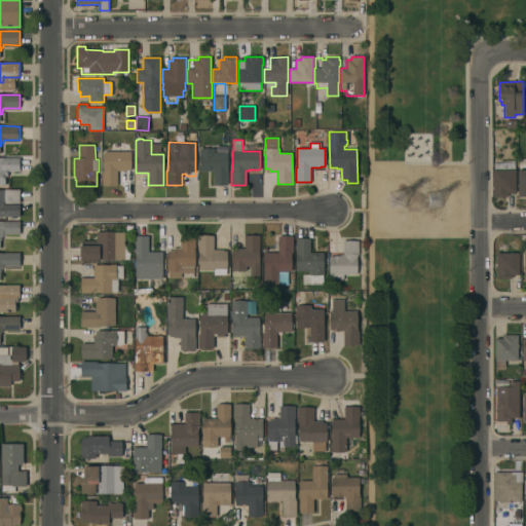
[(215,149),(215,152),(227,153),(227,172),(228,172),(228,185),(214,185),(214,172),(200,172),(200,155),(199,155),(199,148),(215,149)]
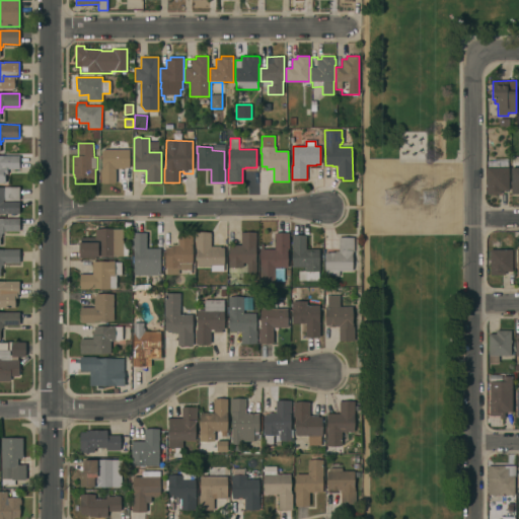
[(130,149),(129,167),(126,167),(126,168),(116,168),(116,183),(100,183),(100,169),(102,169),(102,149),(130,149)]
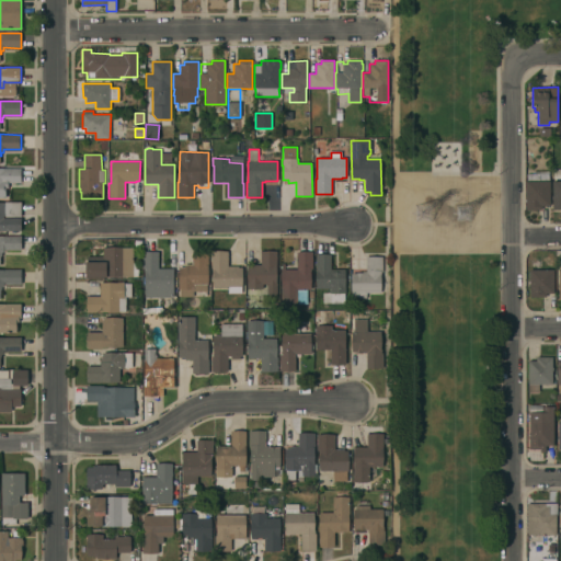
[(0,169),(21,169),(21,183),(8,183),(8,189),(6,189),(6,198),(0,197),(0,169)]
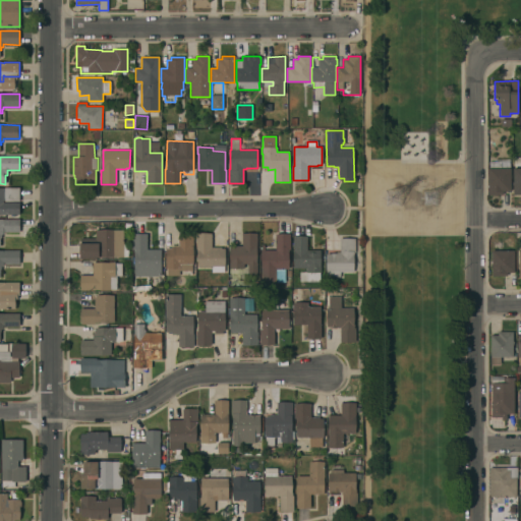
[(488,195),(488,185),(487,185),(487,183),(488,183),(488,169),(489,169),(489,162),(495,162),(495,159),(510,159),(510,169),(511,169),(511,191),(504,191),(504,195),(488,195)]
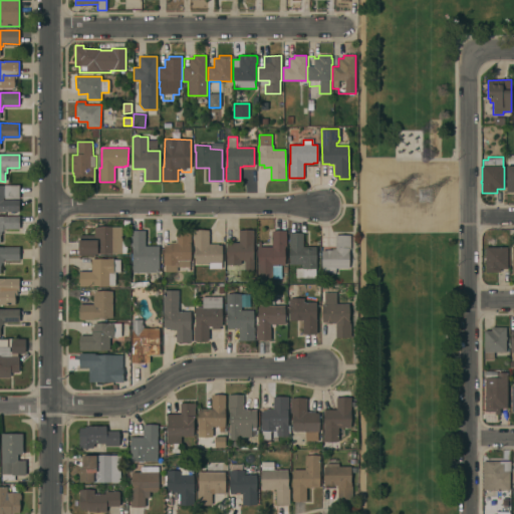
[(513,167),(513,193),(506,193),(506,183),(505,183),(505,180),(506,180),(506,167),(513,167)]
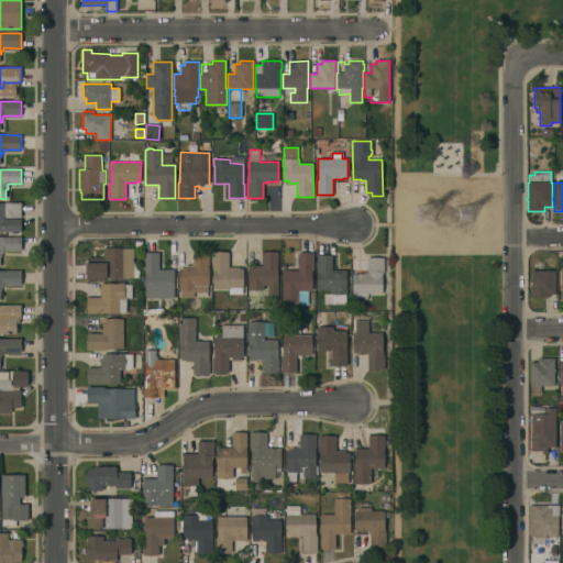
[(0,232),(0,203),(4,203),(4,202),(21,202),(21,218),(4,218),(4,217),(3,217),(3,219),(21,219),(21,232),(0,232)]
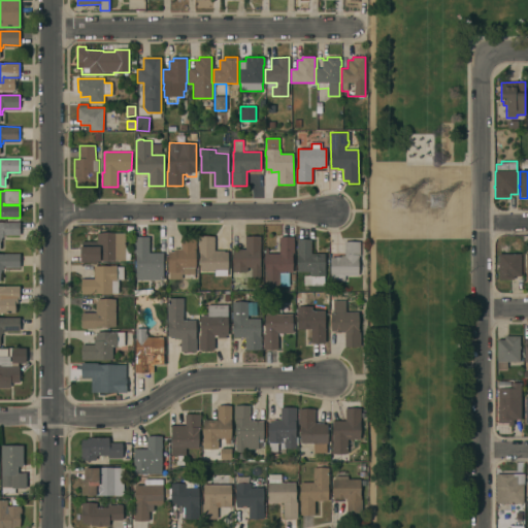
[(0,222),(20,222),(20,236),(3,236),(3,237),(2,237),(2,241),(1,241),(1,250),(0,250),(0,222)]
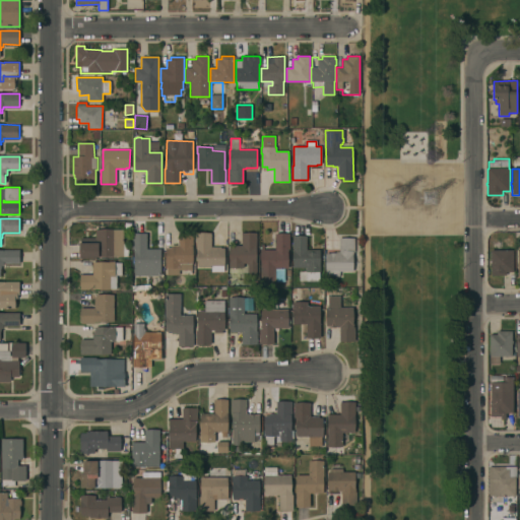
[(123,230),(123,244),(126,244),(126,250),(128,250),(129,257),(95,257),(95,258),(80,258),(79,243),(81,243),(81,238),(95,238),(95,230),(123,230)]
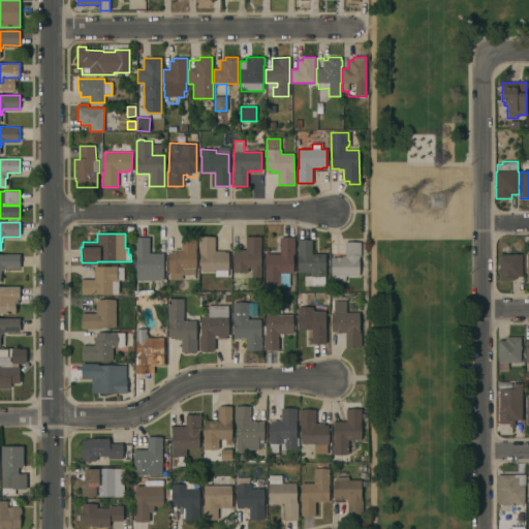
[(196,237),(196,275),(182,275),(182,280),(169,280),(169,273),(168,273),(168,252),(174,252),(174,250),(181,250),(181,237),(196,237)]
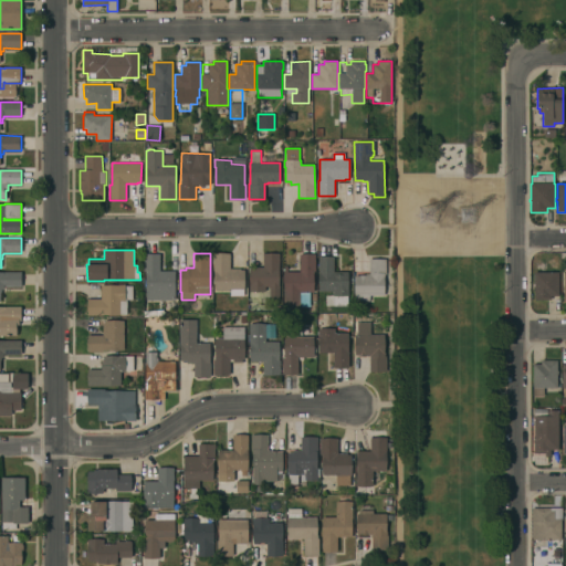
[(280,253),(280,266),(279,266),(279,286),(280,286),(280,294),(270,294),(270,287),(265,287),(265,292),(250,292),(249,268),(263,268),(263,253),(280,253)]
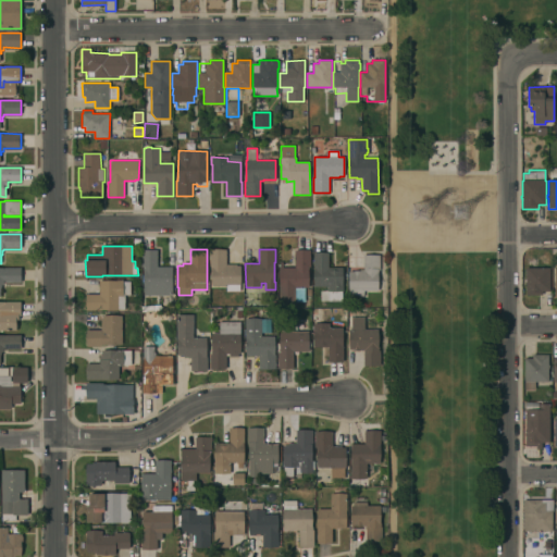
[(144,296),(144,270),(143,270),(143,267),(141,267),(141,250),(158,250),(158,267),(172,267),(172,296),(144,296)]
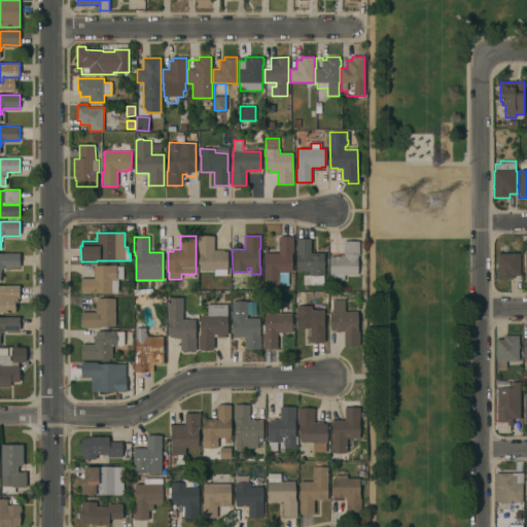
[(227,270),(226,270),(226,276),(214,276),(214,271),(200,271),(200,254),(200,251),(199,251),(199,237),(214,237),(214,250),(223,250),(223,251),(227,251),(227,270)]
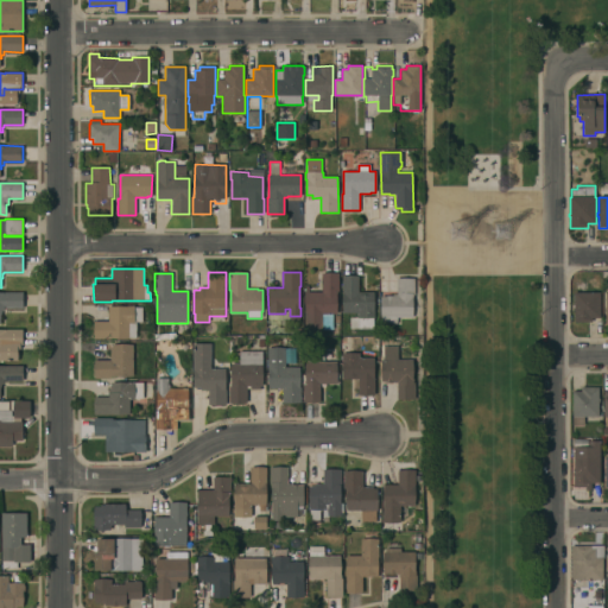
[(339,273),(339,292),(337,292),(337,293),(337,314),(333,315),(333,330),(305,330),(305,303),(304,304),(304,296),(305,296),(305,286),(309,286),(309,292),(322,292),(322,273),(339,273)]
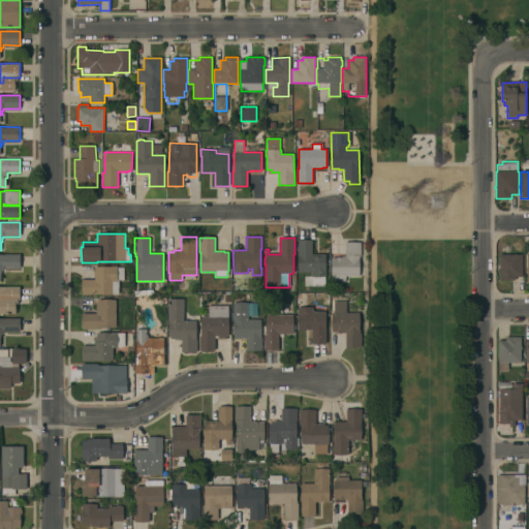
[(312,240),(312,254),(325,254),(325,272),(325,277),(325,286),(312,286),(305,286),(305,276),(311,276),(311,273),(299,273),(298,255),(298,240),(312,240)]
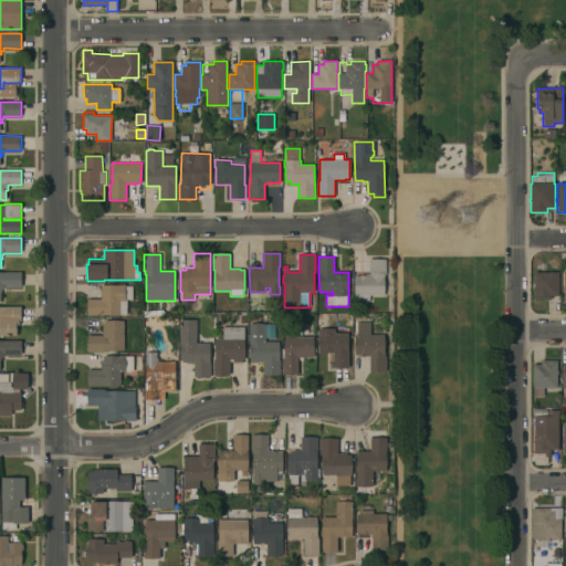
[(386,259),(386,274),(385,274),(385,276),(384,296),(369,295),(369,301),(356,301),(356,295),(355,295),(355,275),(358,275),(366,275),(366,274),(369,274),(369,259),(386,259)]
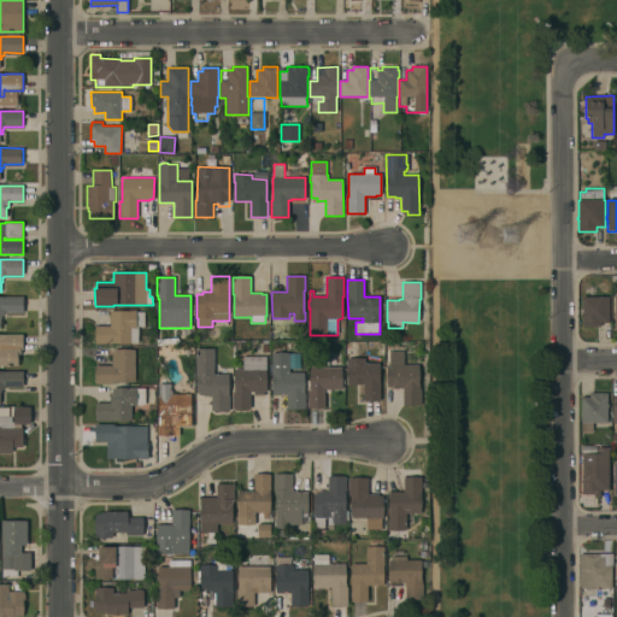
[(0,297),(23,297),(23,313),(5,313),(5,316),(1,316),(1,319),(0,319),(0,297)]
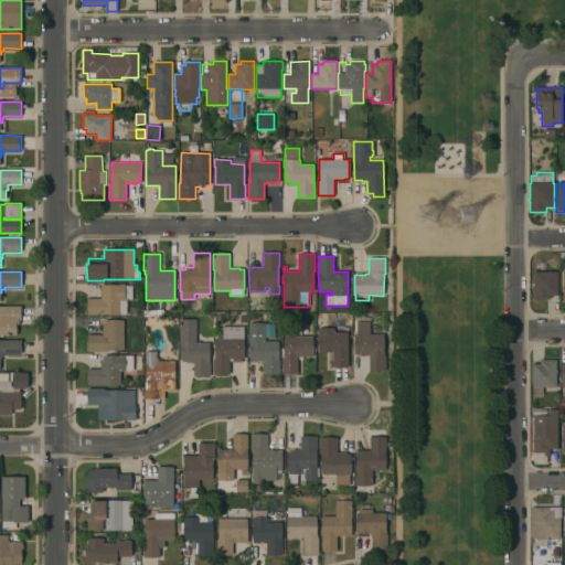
[(558,272),(558,296),(550,296),(550,299),(534,299),(534,289),(533,289),(533,286),(533,272),(558,272)]
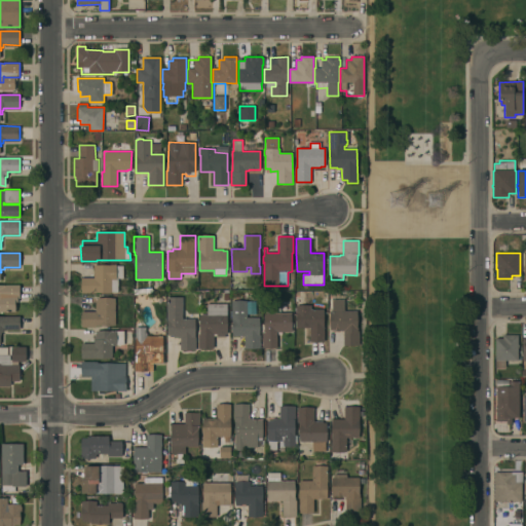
[(81,277),(94,277),(94,265),(111,265),(116,265),(116,266),(123,266),(123,278),(118,278),(118,292),(112,292),(112,293),(96,293),(81,294),(81,277)]
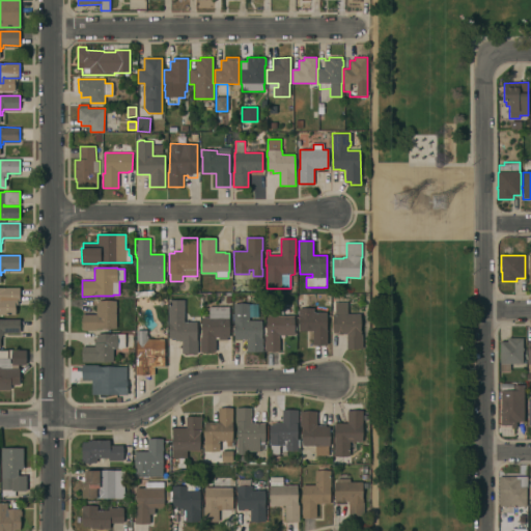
[(0,314),(0,287),(4,287),(20,287),(20,301),(5,301),(4,301),(4,303),(2,303),(2,307),(1,307),(1,314),(0,314)]
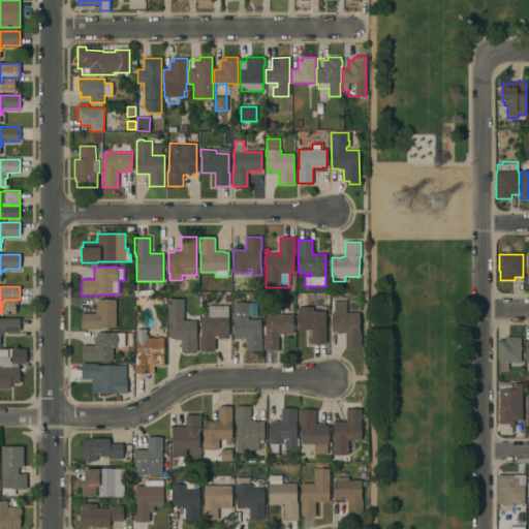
[(184,299),(184,320),(196,320),(196,339),(197,339),(197,352),(181,352),(181,340),(175,340),(175,338),(168,338),(168,323),(167,323),(167,299),(184,299)]
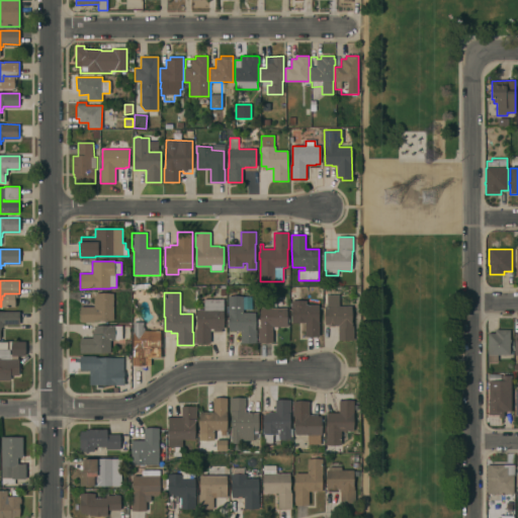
[(113,321),(94,321),(94,323),(80,323),(80,307),(94,307),(94,297),(95,297),(95,293),(113,293),(113,321)]
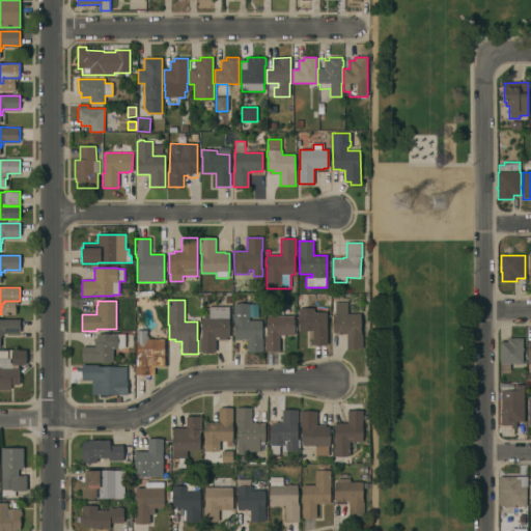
[(333,314),(335,314),(335,302),(347,302),(347,314),(361,314),(361,331),(361,334),(362,334),(362,348),(346,348),(346,334),(343,334),(343,333),(333,333),(333,314)]
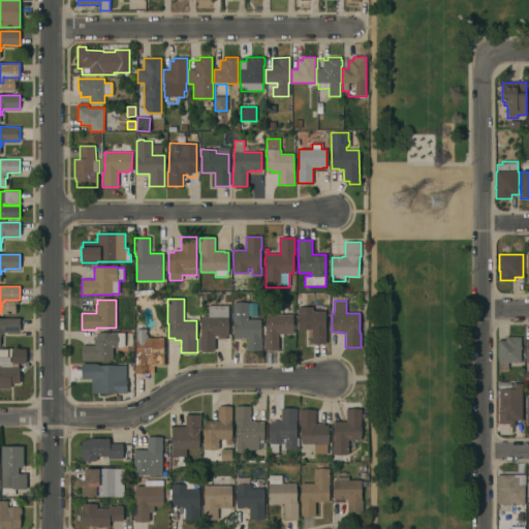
[(246,350),(246,338),(234,338),(234,322),(232,322),(232,315),(235,315),(235,303),(247,303),(247,315),(248,315),(248,319),(260,319),(260,337),(261,337),(261,350),(246,350)]
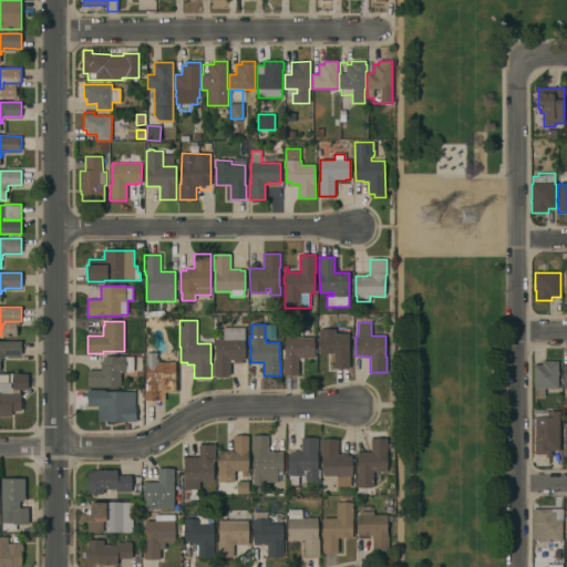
[(245,328),(245,360),(243,360),(243,363),(234,363),(234,360),(230,360),(230,375),(214,375),(214,360),(215,360),(215,357),(216,357),(216,339),(224,339),(224,328),(245,328)]
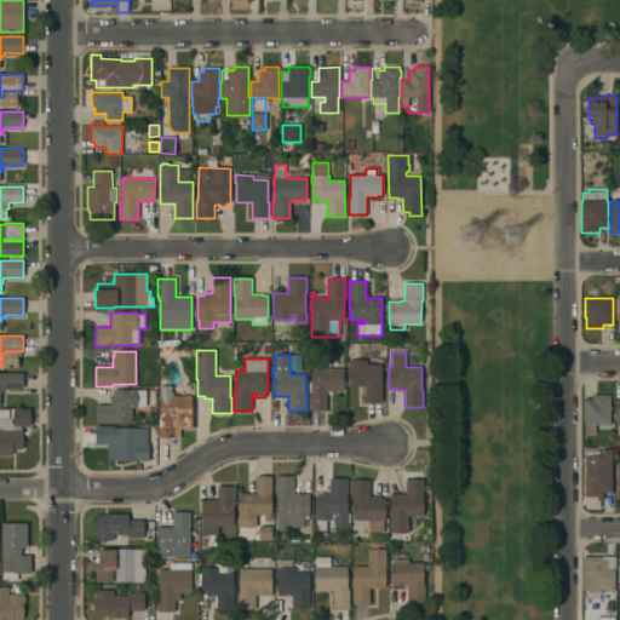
[(365,403),(365,388),(349,388),(349,368),(349,360),(367,360),(367,365),(382,365),(382,385),(382,403),(365,403)]
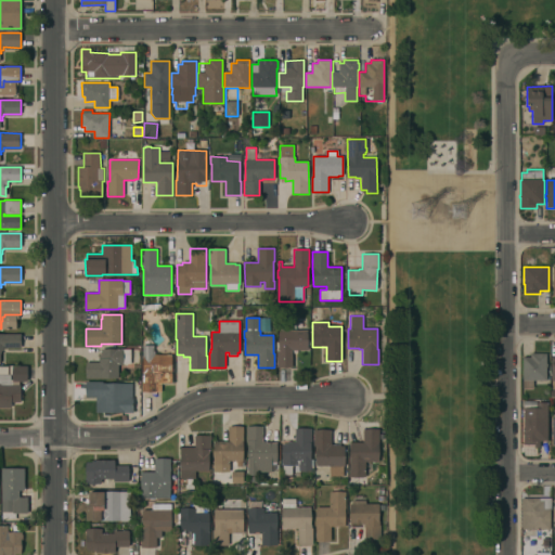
[(308,350),(293,350),(293,368),(276,368),(276,351),(279,351),(279,348),(279,330),(308,330),(308,350)]
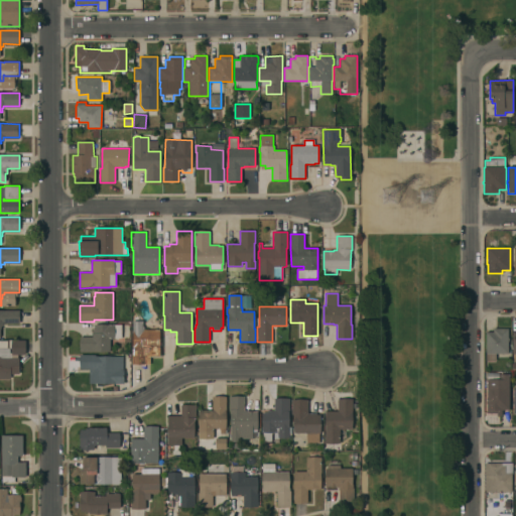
[(0,310),(19,310),(19,324),(4,324),(4,327),(1,327),(1,329),(1,338),(0,338),(0,310)]
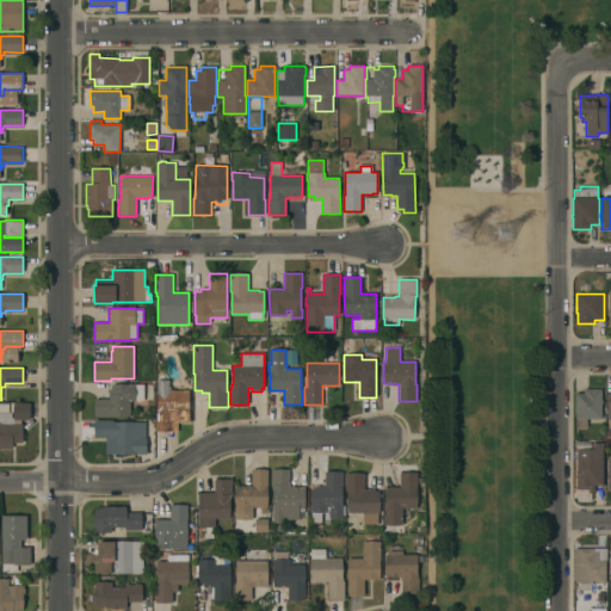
[(190,423),(185,423),(184,424),(181,424),(179,423),(177,423),(178,432),(156,432),(156,413),(158,413),(156,381),(170,381),(170,387),(171,387),(171,390),(190,390),(190,423)]
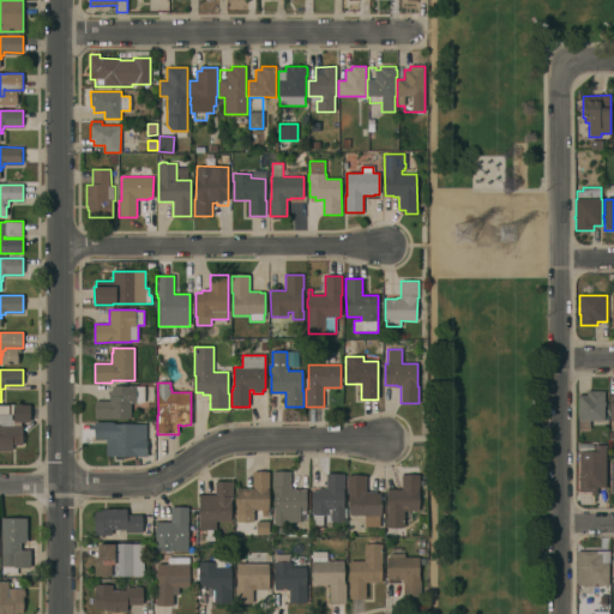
[(112,419),(95,419),(95,401),(109,401),(109,392),(112,392),(112,386),(145,386),(145,403),(137,403),(137,404),(131,404),(131,419),(112,419)]
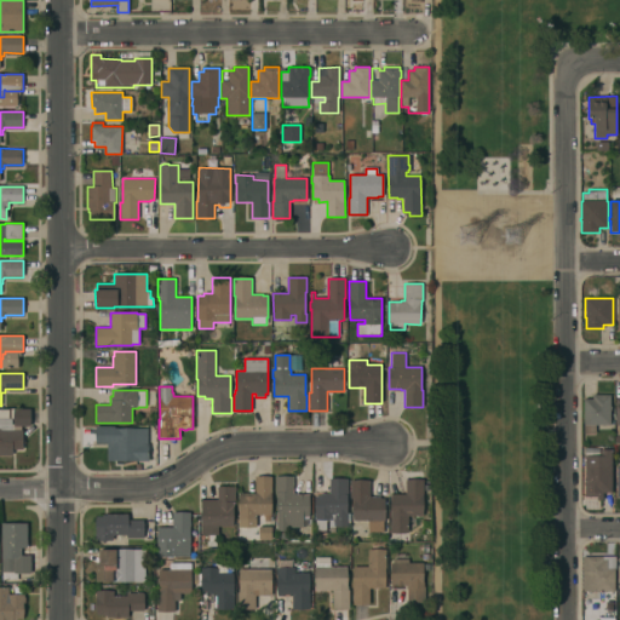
[(584,425),(584,400),(592,400),(592,395),(610,395),(610,407),(612,407),(612,409),(610,409),(610,425),(596,425),(596,434),(585,434),(584,434),(584,425)]
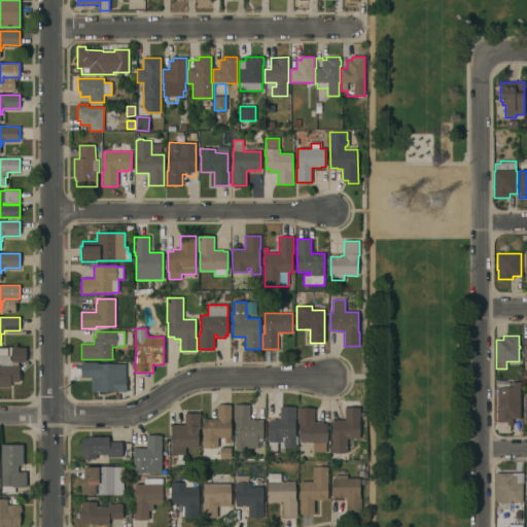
[(26,362),(11,362),(11,354),(9,354),(9,347),(12,347),(12,348),(26,348),(26,362)]
